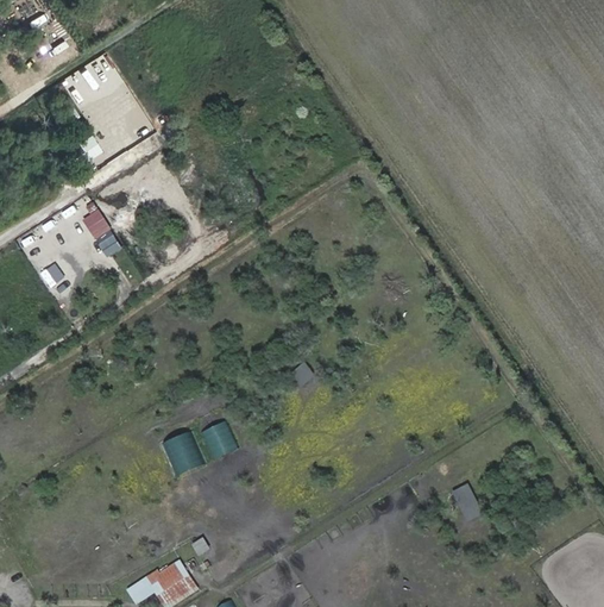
[(88,86),(113,70),(104,54),(58,81),(65,94),(87,82),(88,86)]
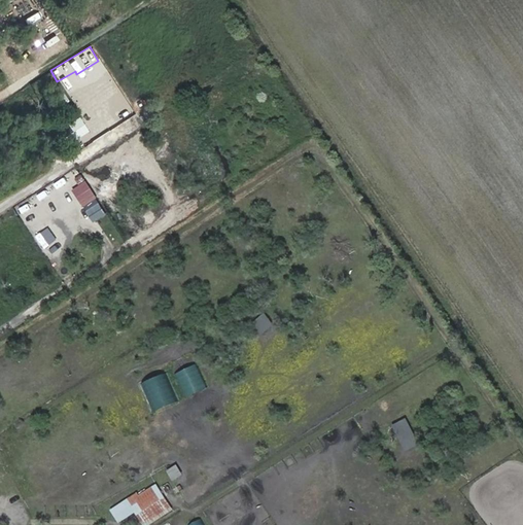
[(83,182),(70,191),(92,222),(105,213),(83,182)]
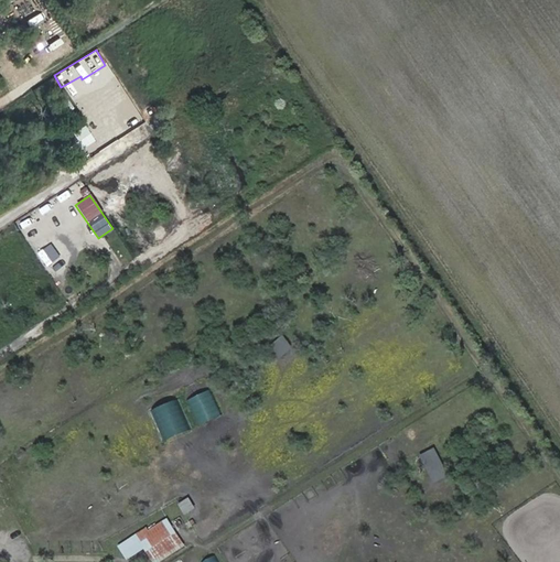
[(268,349),(278,359),(291,347),(281,336),(268,349)]
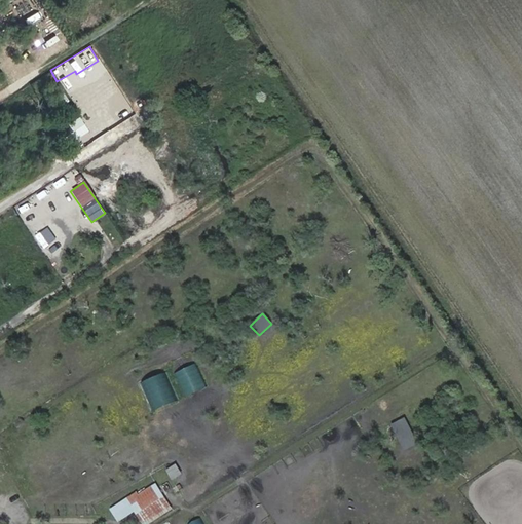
[(174,373),(182,397),(203,389),(195,366),(174,373)]
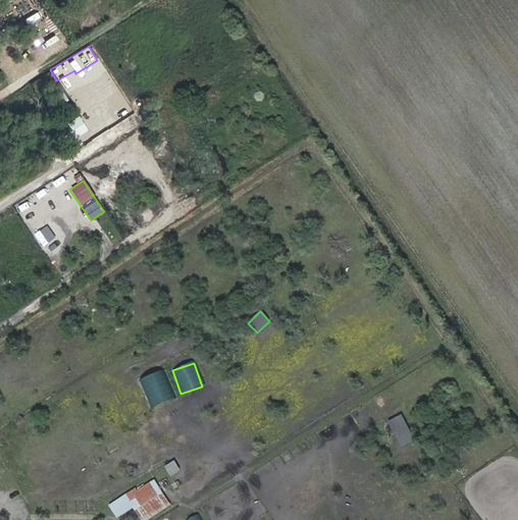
[(399,447),(413,442),(404,415),(390,419),(399,447)]
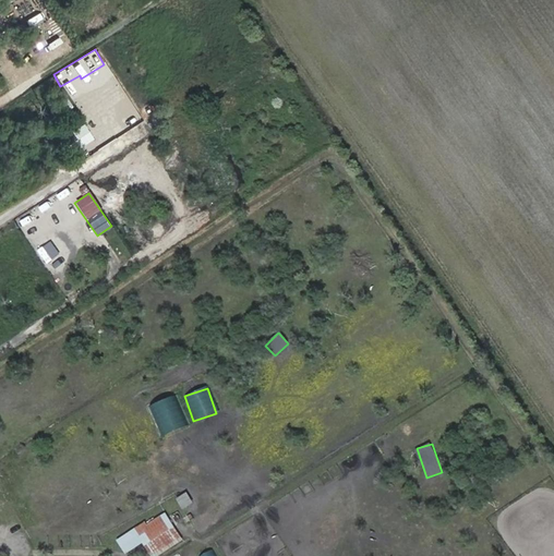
[(164,510),(116,540),(124,554),(142,543),(151,555),(156,555),(182,540),(164,510)]
